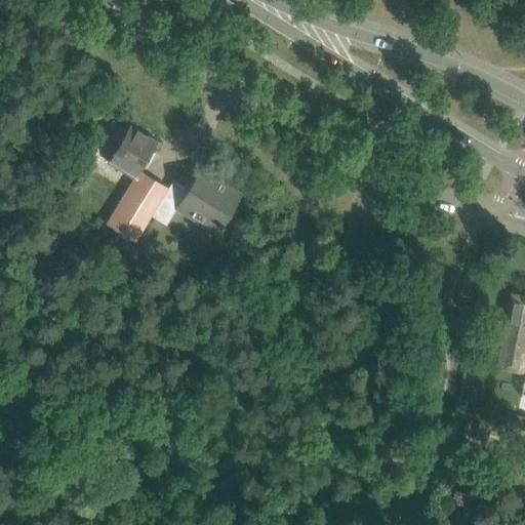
[(130,124),(108,162),(134,178),(139,169),(142,166),(147,158),(151,161),(156,153),(151,150),(157,140),(130,124)]
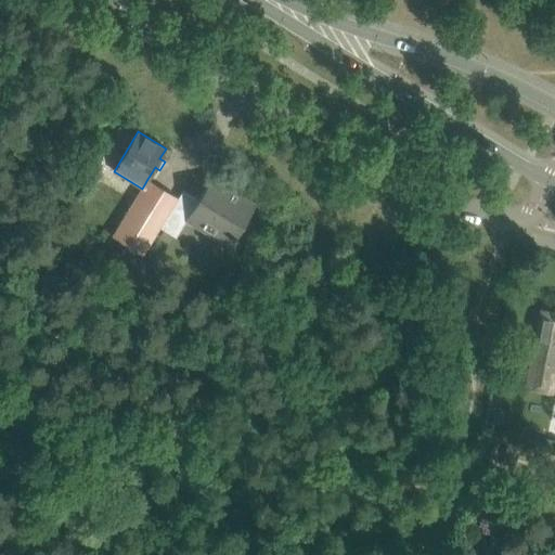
[(179,197),(160,228),(177,237),(186,221),(229,247),(256,204),(211,177),(198,198),(183,190),(179,197)]
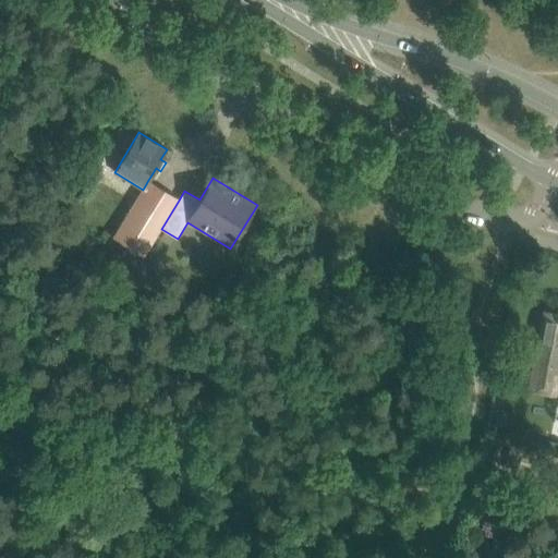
[(143,190),(113,237),(144,256),(161,229),(180,198),(148,180),(143,190)]
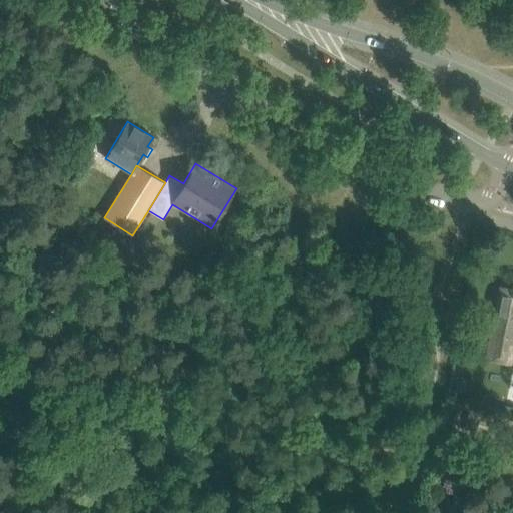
[(512,289),(500,287),(486,358),(508,363),(512,346),(508,346),(512,323),(512,289)]
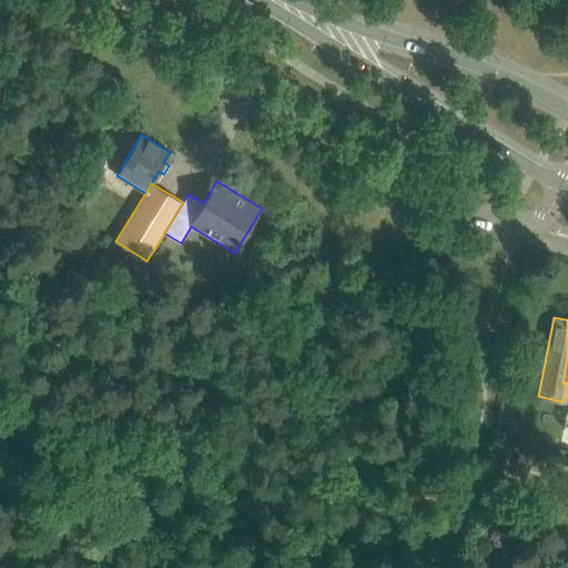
[(518,452),(515,472),(530,475),(534,455),(518,452)]
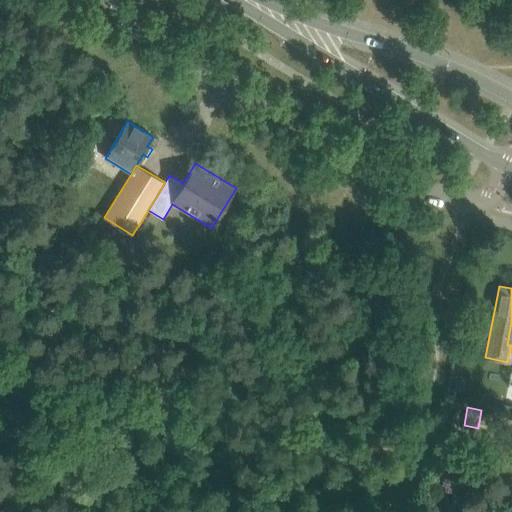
All buildings are outlined.
